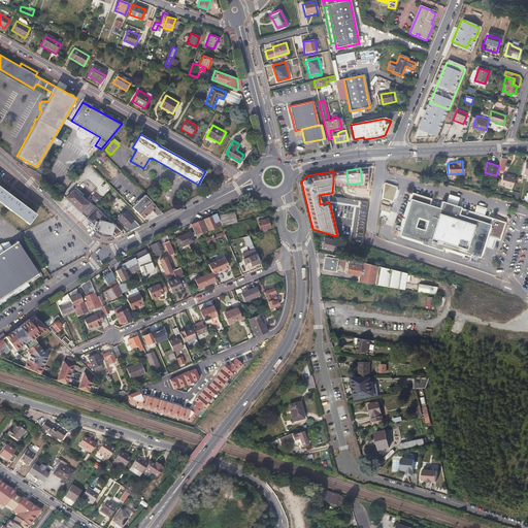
[(501,174),(499,185),(512,188),(514,177),(501,174)]
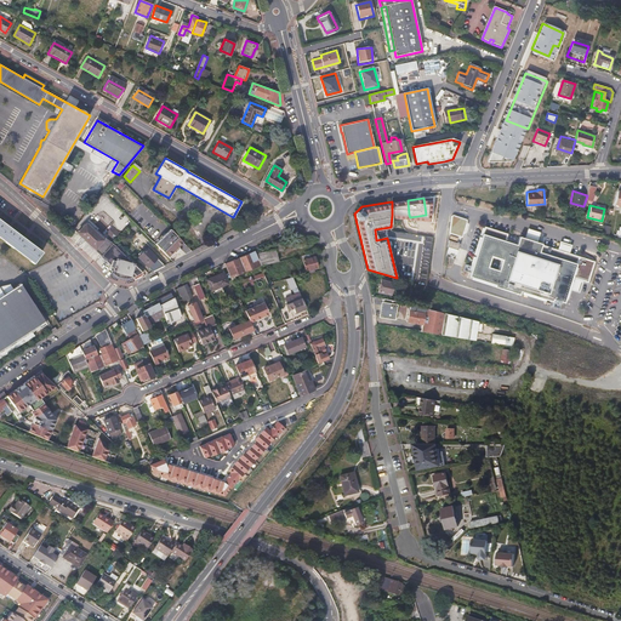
[(408,229),(409,215),(392,212),(391,227),(408,229)]
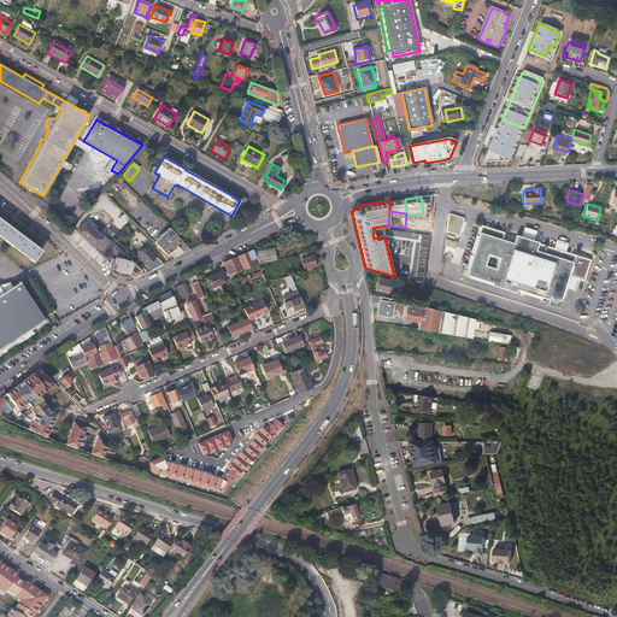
[(176,242),(165,231),(169,228),(157,216),(154,218),(159,223),(158,225),(160,227),(152,235),(158,241),(157,242),(159,244),(160,244),(168,251),(176,242)]
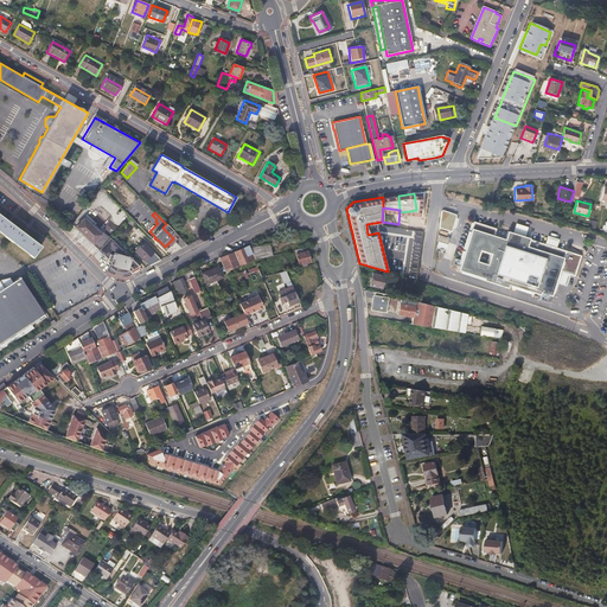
[(42,247),(0,215),(0,231),(33,257),(42,247)]
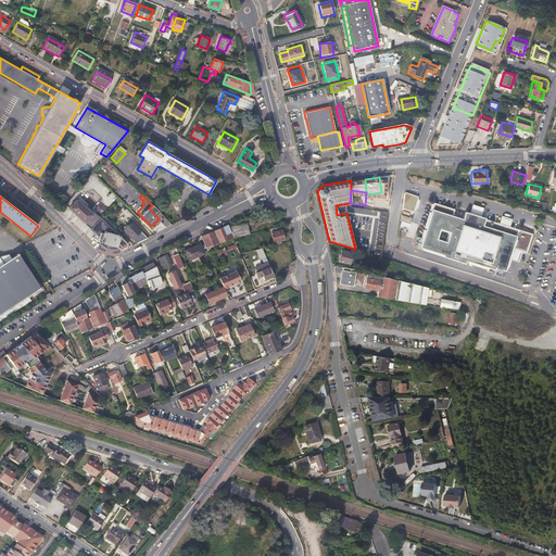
[(125,204),(118,198),(114,202),(119,209),(125,204)]
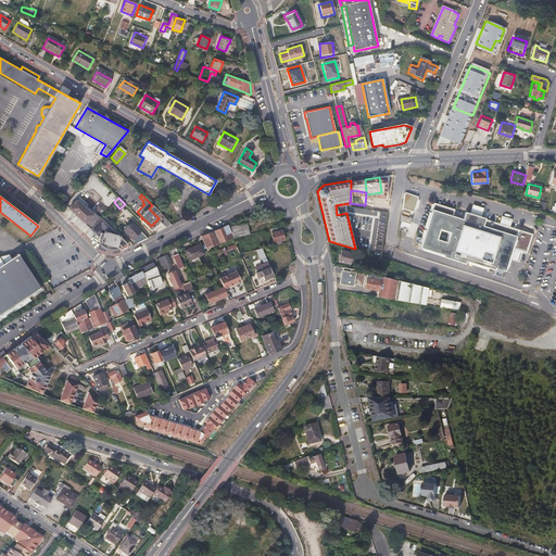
[(79,199),(70,209),(85,223),(95,213),(79,199)]
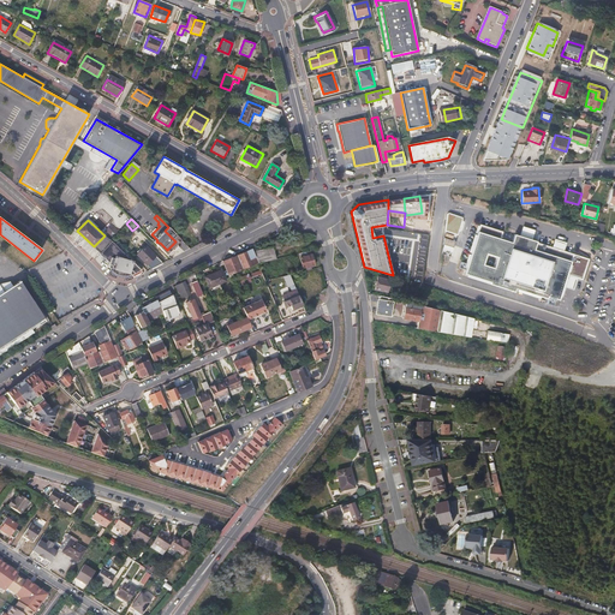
[(118,231),(112,225),(106,231),(112,237),(118,231)]
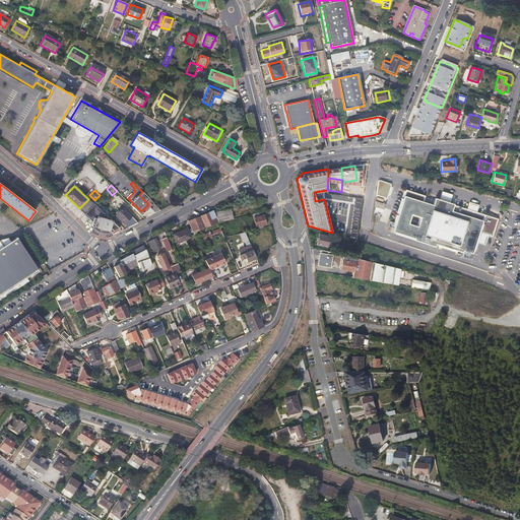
[(425,197),(406,191),(392,233),(421,242),(421,244),(435,248),(436,246),(445,249),(446,247),(472,255),(484,217),(475,214),(475,213),(454,206),(454,205),(435,199),(433,206),(428,204),(423,203),(425,197)]
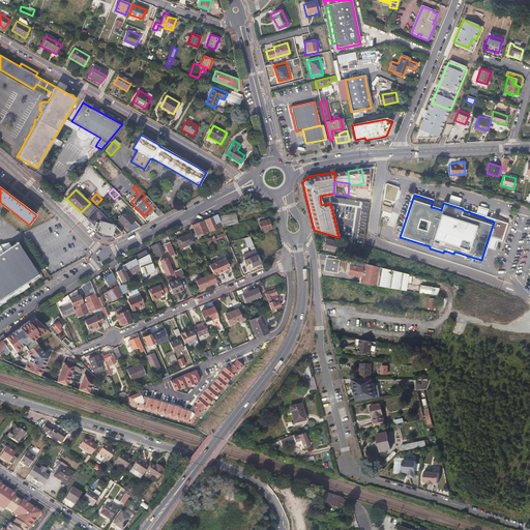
[(90,203),(81,212),(87,217),(95,207),(90,203)]
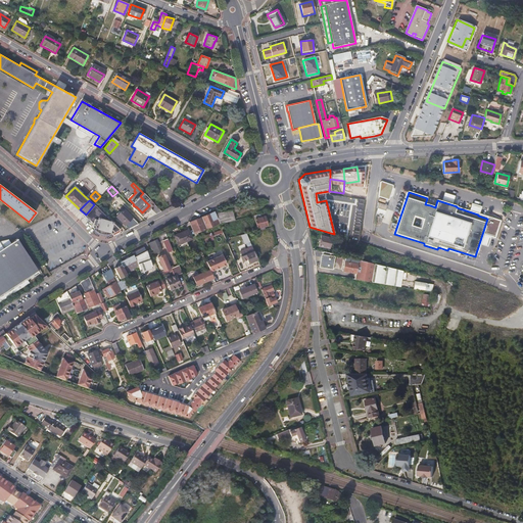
[(352,240),(359,240),(364,200),(360,200),(359,206),(357,206),(352,240)]
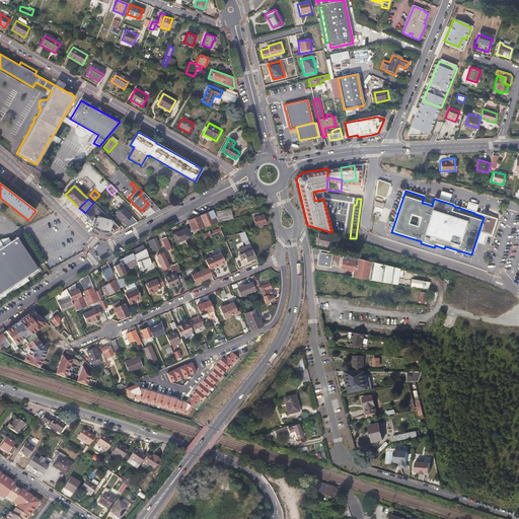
[(380,216),(384,203),(376,200),(372,214),(380,216)]
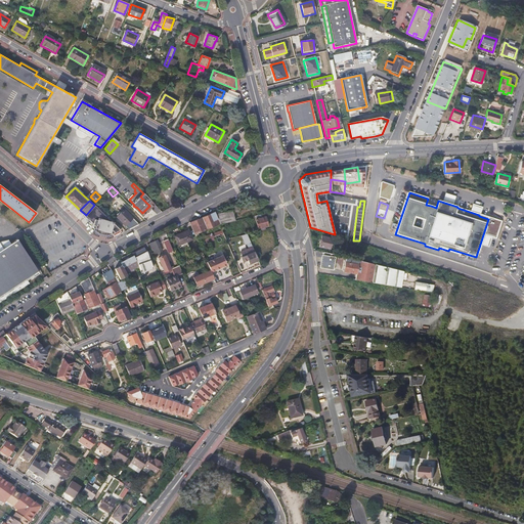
[(94,205),(86,215),(93,223),(92,225),(92,226),(93,226),(93,227),(97,228),(99,223),(96,222),(98,216),(113,220),(94,205)]
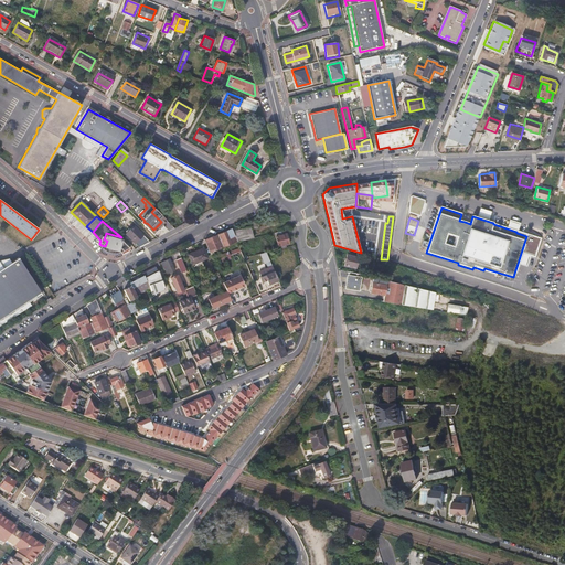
[(254,238),(252,230),(260,227),(258,221),(249,223),(251,227),(241,230),(233,232),(237,242),(254,238)]
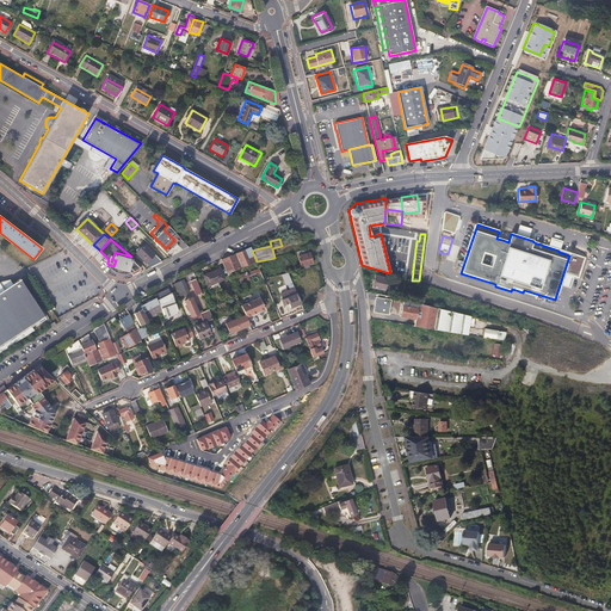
[(161,261),(144,244),(136,253),(150,267),(161,261)]
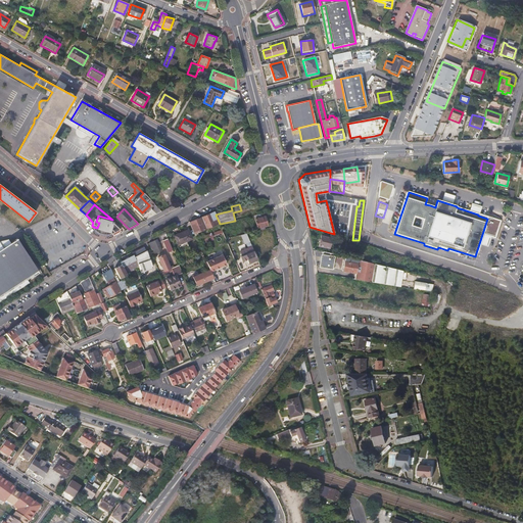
[(194,234),(220,224),(216,215),(215,212),(189,223),(194,234)]
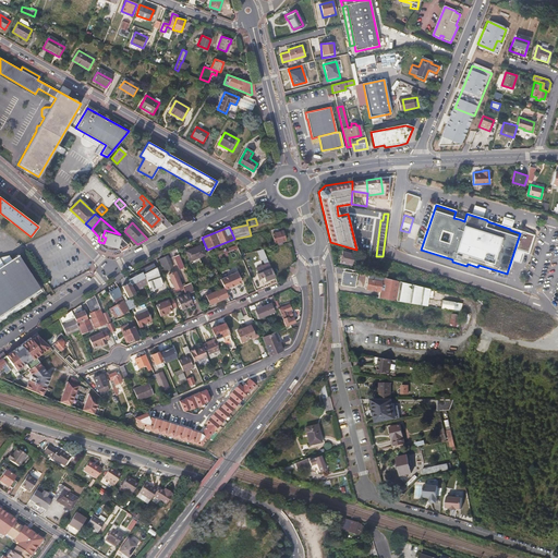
[(106,238),(104,243),(119,247),(122,237),(122,235),(120,234),(105,230),(102,237),(106,238)]
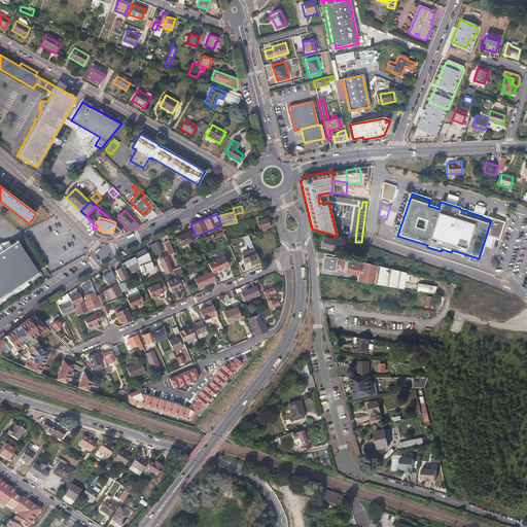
[(270,227),(268,218),(257,220),(259,231),(270,227)]
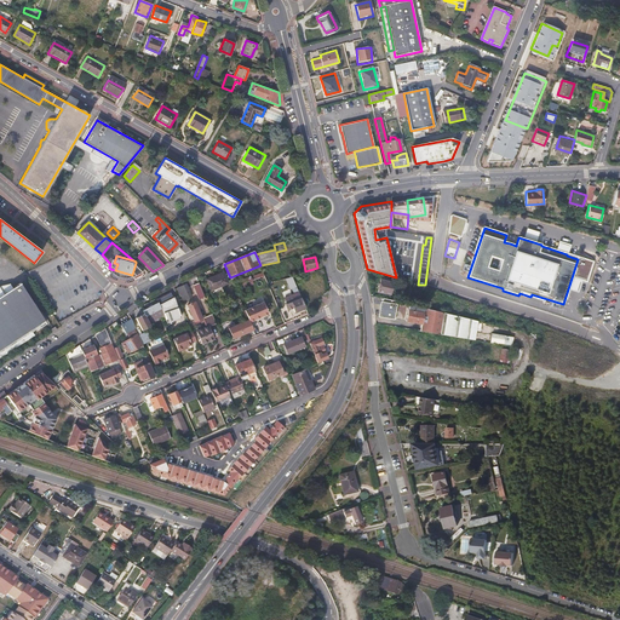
[(143,271),(136,263),(132,275),(135,276),(143,271)]
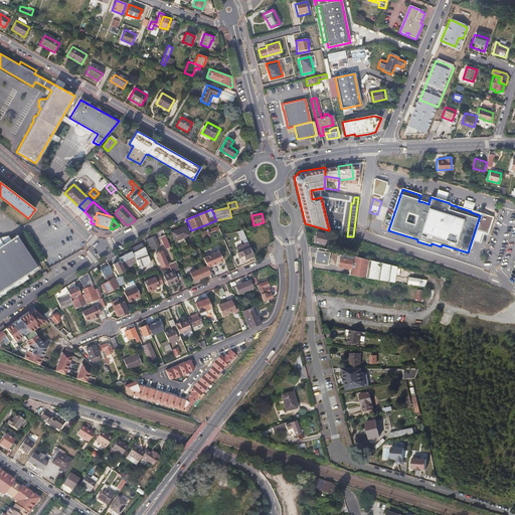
[(185,226),(172,232),(176,241),(189,235),(185,226)]
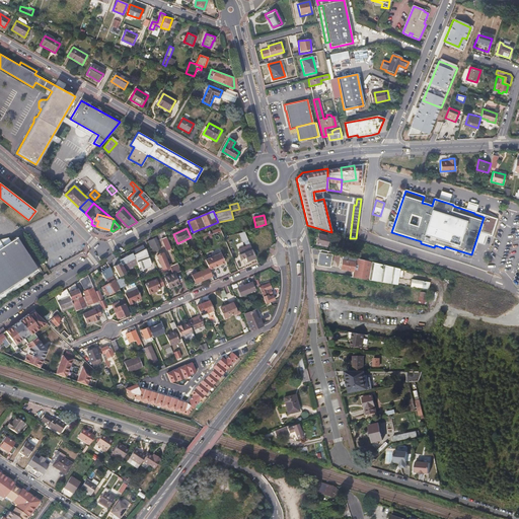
[(202,237),(222,231),(220,228),(201,234),(202,237)]
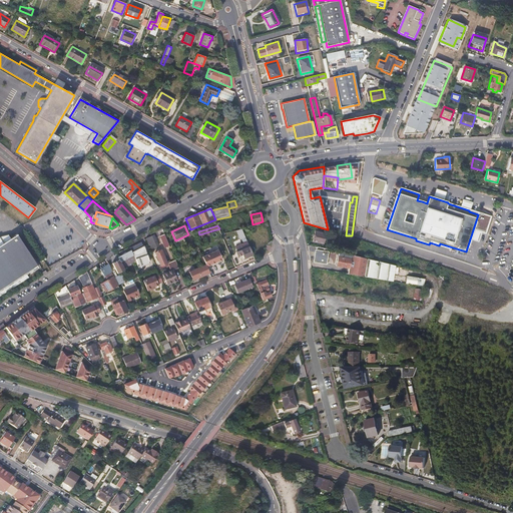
[(323,243),(325,233),(316,231),(313,241),(323,243)]
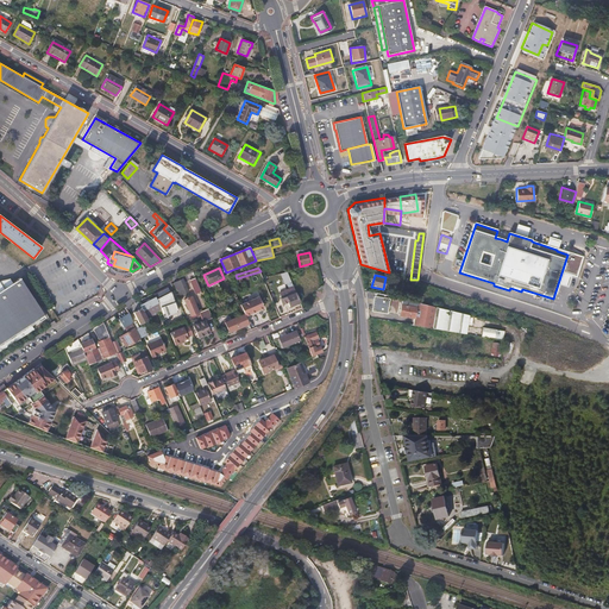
[(406,288),(408,280),(396,276),(394,284),(406,288)]
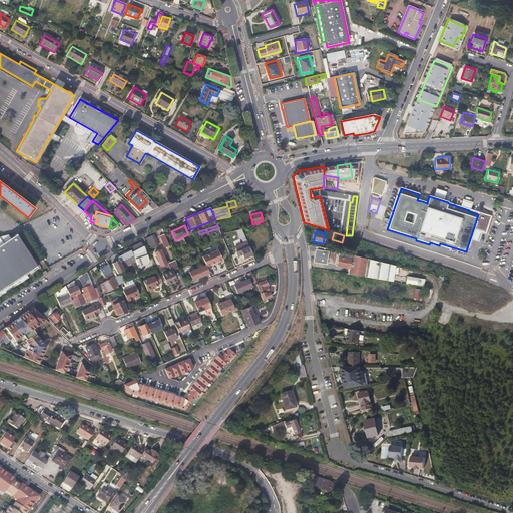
[(0,297),(29,278),(27,275),(33,271),(34,272),(39,269),(39,268),(41,267),(33,254),(31,255),(30,253),(32,252),(30,250),(28,251),(17,234),(11,238),(9,235),(0,236),(0,297)]
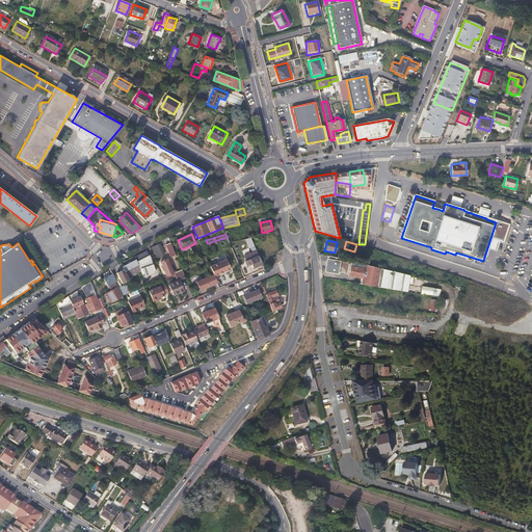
[(164,255),(159,243),(152,247),(154,254),(155,254),(157,258),(164,255)]
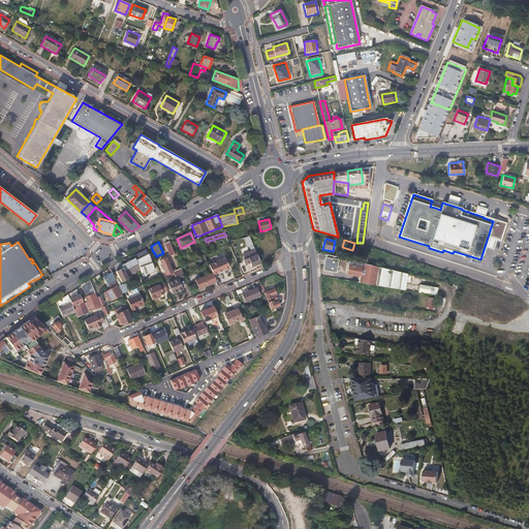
[(175,253),(169,242),(164,244),(169,255),(175,253)]
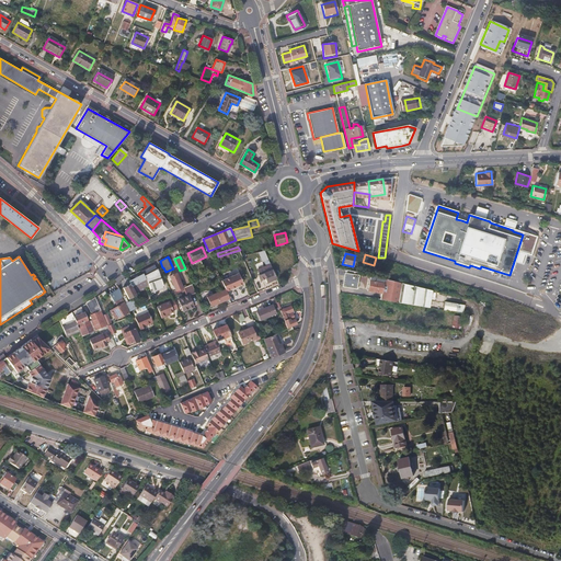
[(68,281),(87,273),(84,268),(67,277),(68,281)]
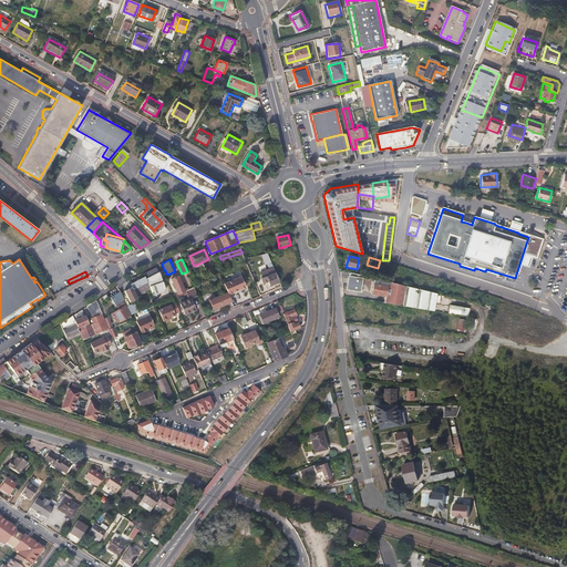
[(165,290),(160,272),(146,279),(147,281),(152,296),(165,290)]
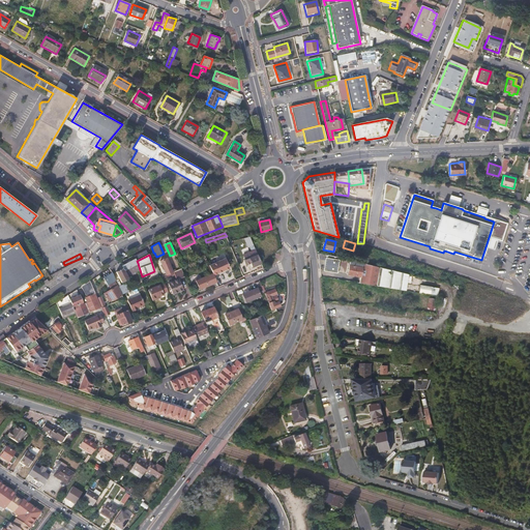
[(261,263),(258,255),(249,258),(252,263),(252,264),(253,267),(261,263)]
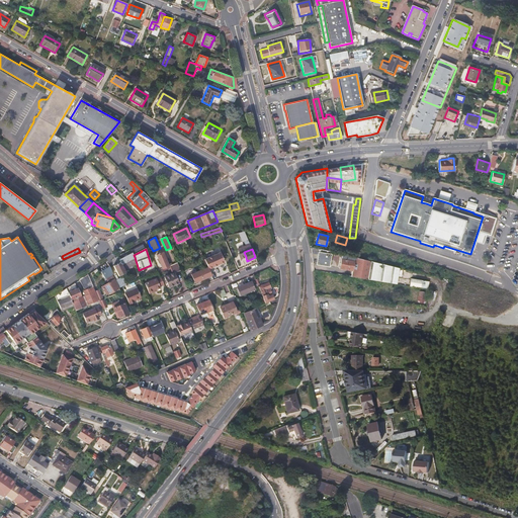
[(330,267),(332,252),(320,249),(320,250),(318,265),(330,267)]
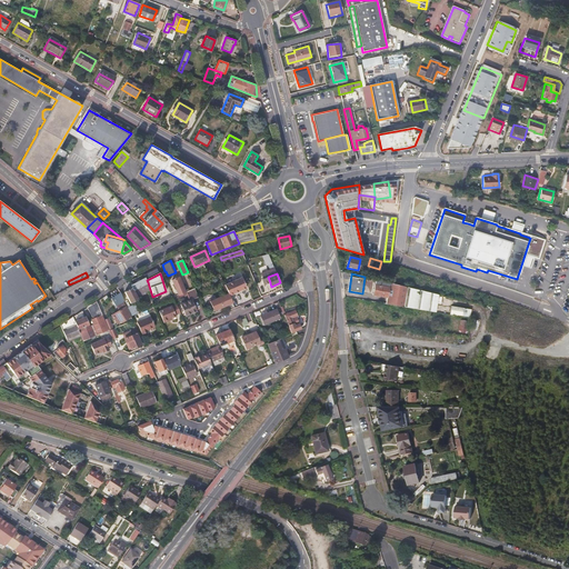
[(148,282),(147,280),(146,278),(131,286),(132,288),(133,290),(148,282)]
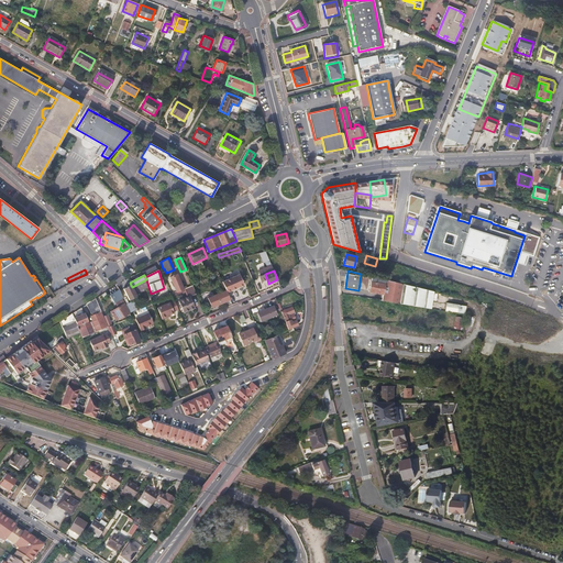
[(184,289),(177,275),(170,277),(177,293),(184,289)]
